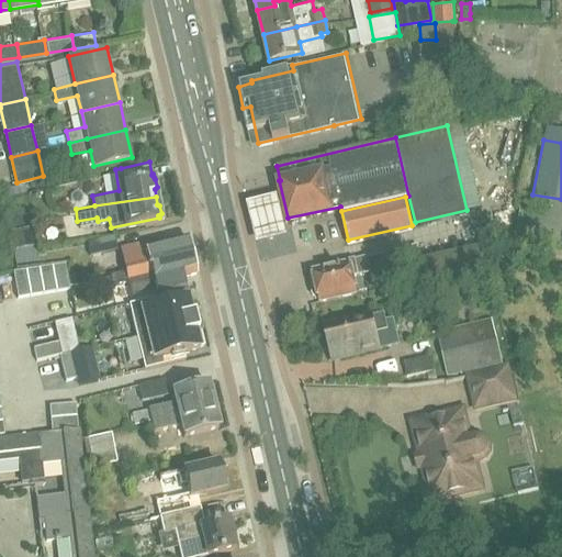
[(31,224),(12,227),(15,245),(34,243),(31,224)]
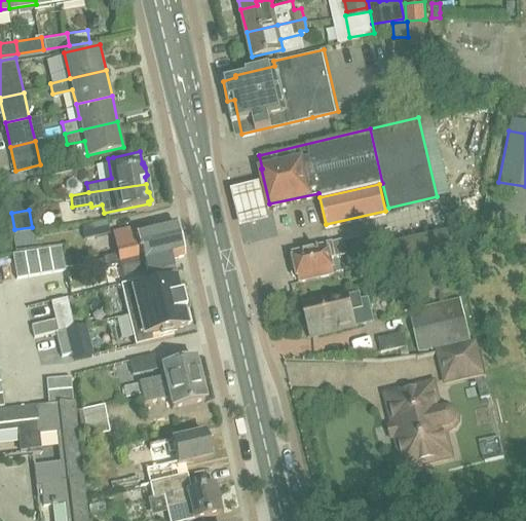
[(114,242),(117,251),(179,236),(175,218),(137,227),(136,223),(115,228),(118,240),(114,242)]
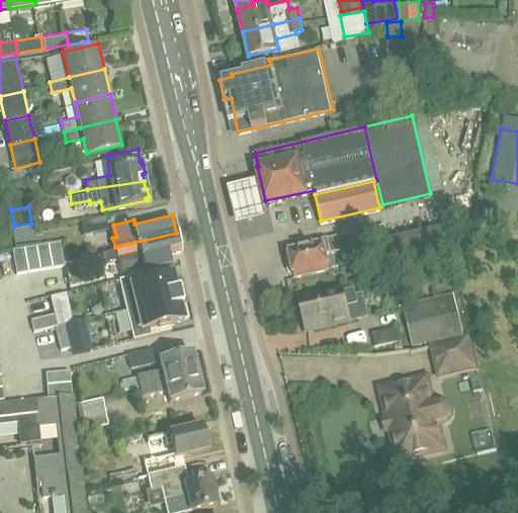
[(94,229),(92,217),(80,219),(82,232),(94,229)]
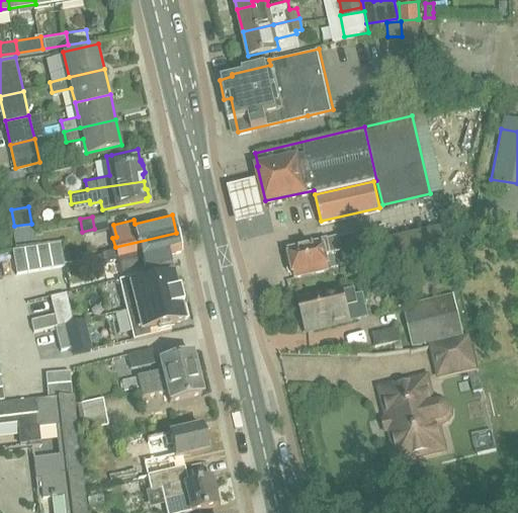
[(176,233),(115,247),(101,250),(103,260),(118,256),(121,269),(139,265),(138,262),(141,261),(144,271),(156,268),(160,267),(159,265),(179,260),(177,250),(180,249),(176,233)]
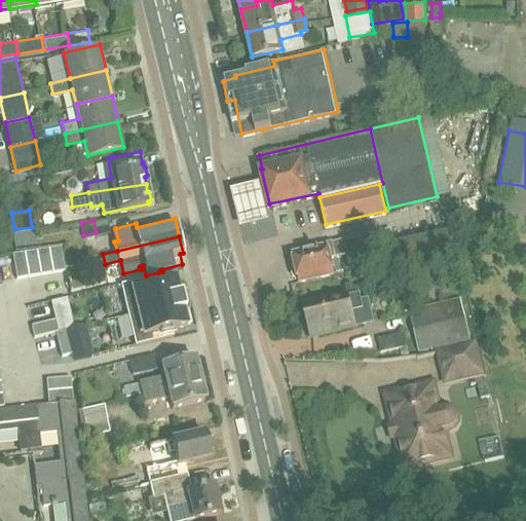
[(299,281),(335,272),(331,256),(346,252),(343,237),(318,244),(320,247),(293,254),(296,265),(293,267),(292,270),(293,273),(295,275),(299,276),(299,281)]
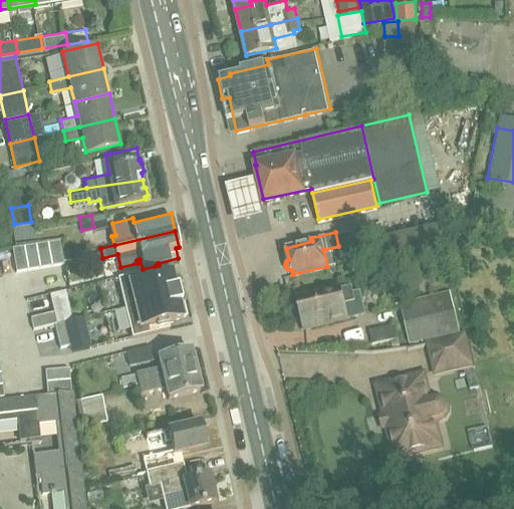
[(47,239),(51,263),(63,261),(59,237),(47,239)]
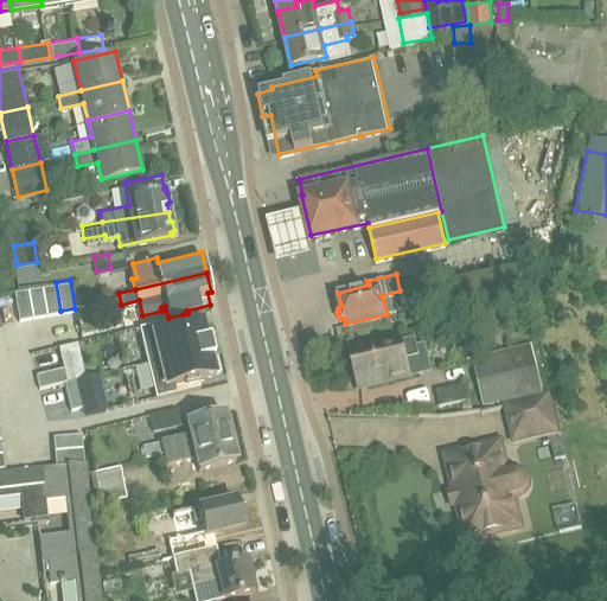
[(56,282),(42,285),(46,313),(61,311),(56,282)]
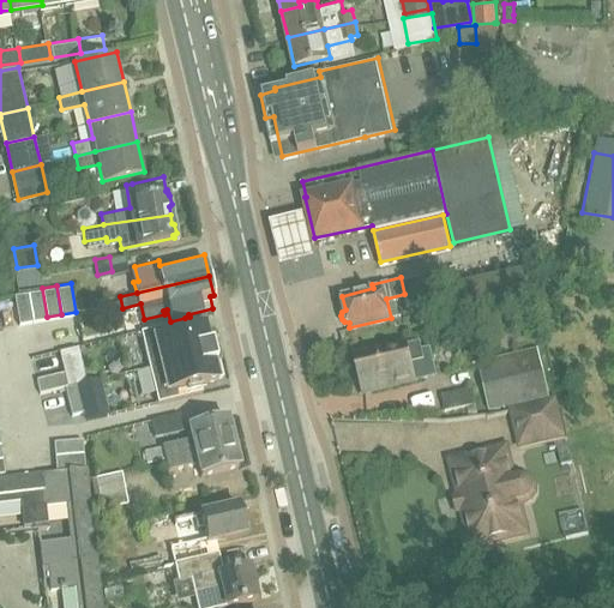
[(42,288),(28,290),(32,319),(47,317),(42,288)]
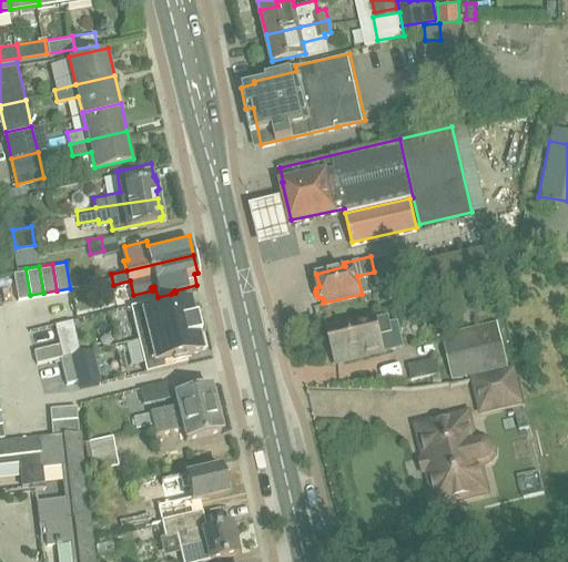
[(17,297),(30,295),(26,268),(12,271),(17,297)]
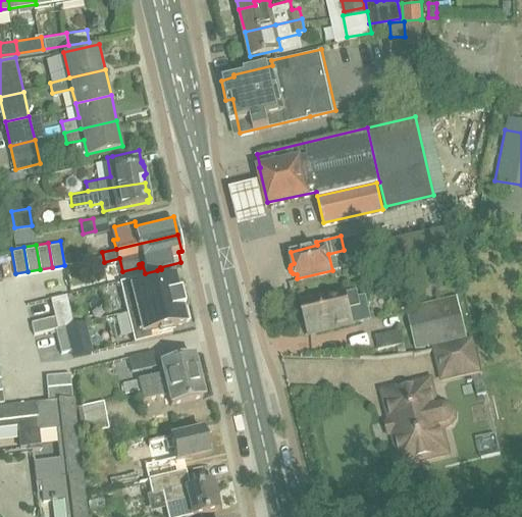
[(158,277),(157,270),(145,273),(119,279),(126,309),(179,297),(174,274),(158,277)]
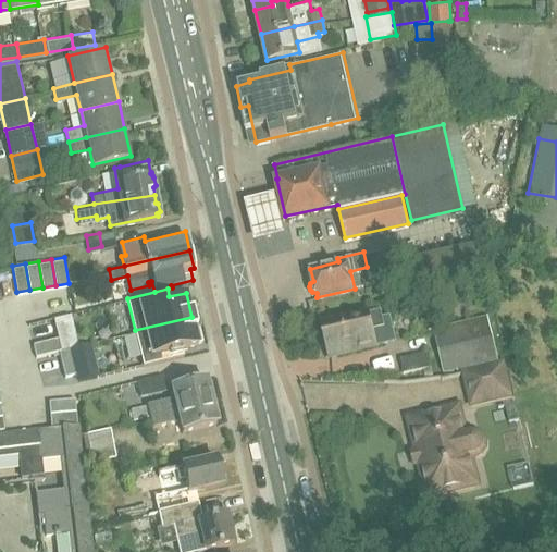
[(375,342),(388,339),(381,307),(322,322),(330,354),(375,342)]
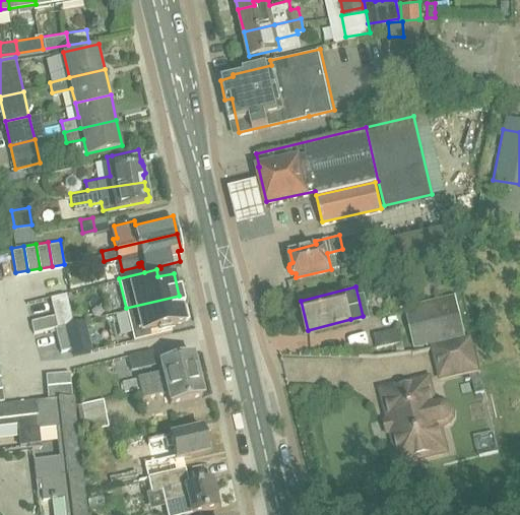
[(455,294),(406,306),(415,345),(465,334),(455,294)]
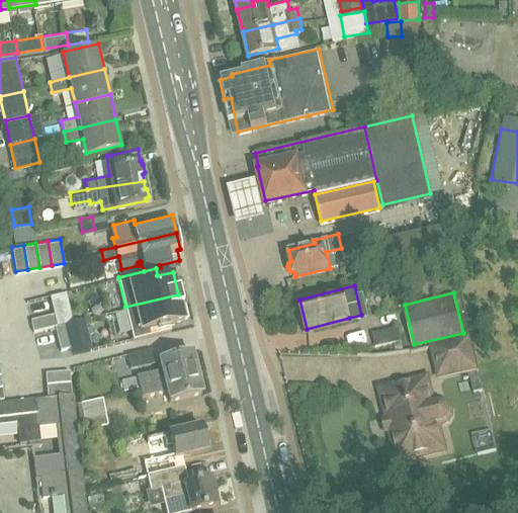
[(178,294),(125,307),(133,337),(170,328),(168,321),(183,317),(183,316),(187,315),(184,303),(180,304),(178,294)]
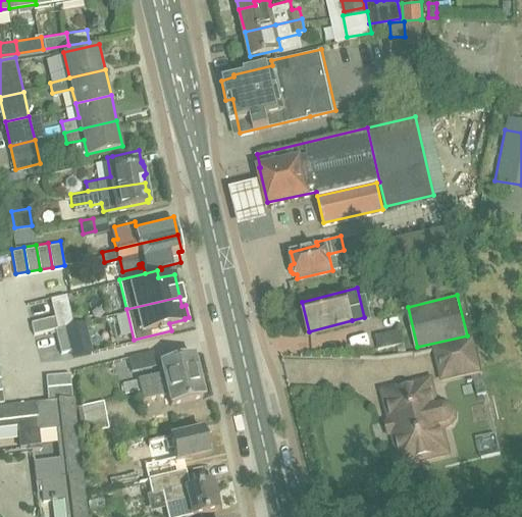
[(54,326),(57,325),(54,314),(31,319),(34,331),(54,326)]
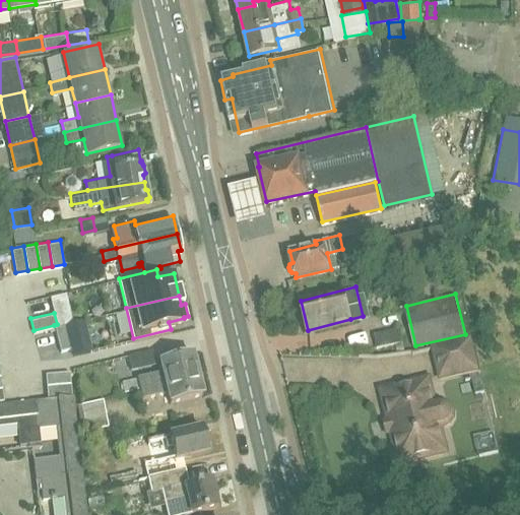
[(66,322),(57,324),(54,325),(60,349),(72,346),(71,341),(66,322)]
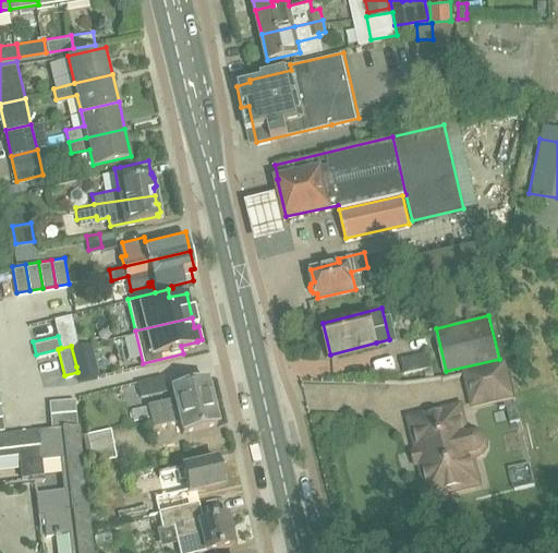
[(401,356),(404,370),(425,365),(426,372),(433,371),(429,350),(401,356)]
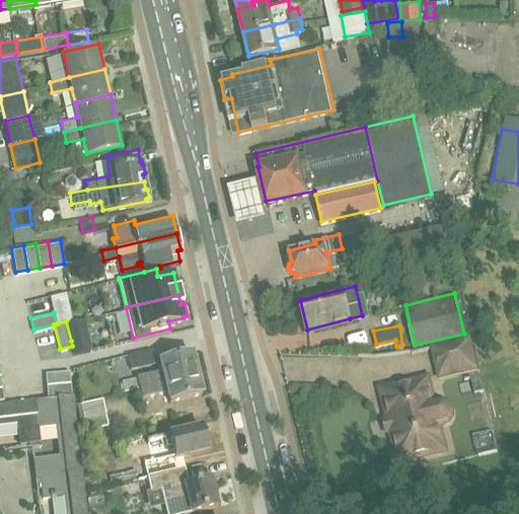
[(432,343),(439,372),(474,364),(467,335),(432,343)]
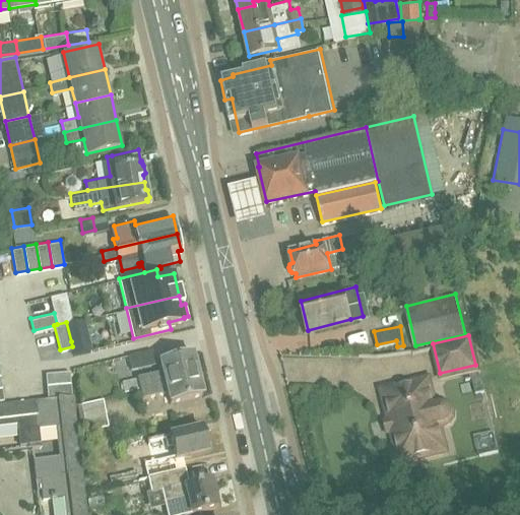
[(89,337),(71,341),(72,346),(73,352),(92,347),(89,337)]
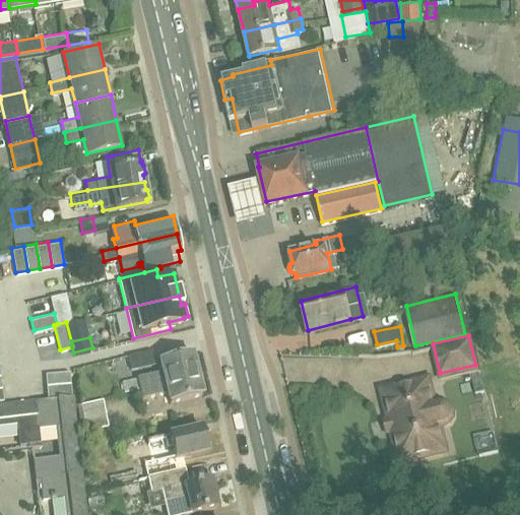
[(124,389),(139,386),(197,373),(195,365),(197,361),(196,357),(193,355),(192,350),(159,359),(161,370),(122,379),(124,389)]
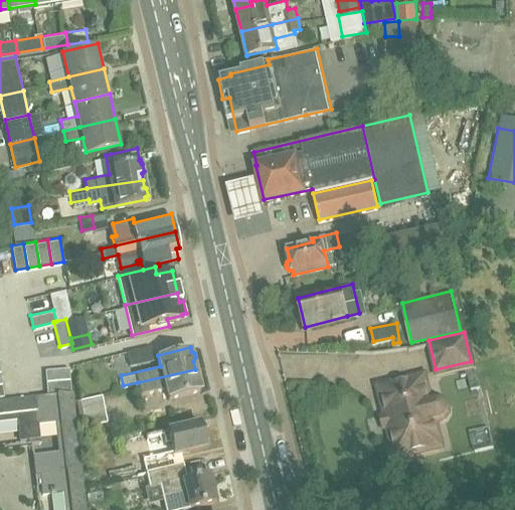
[(44,368),(45,380),(69,378),(68,366),(44,368)]
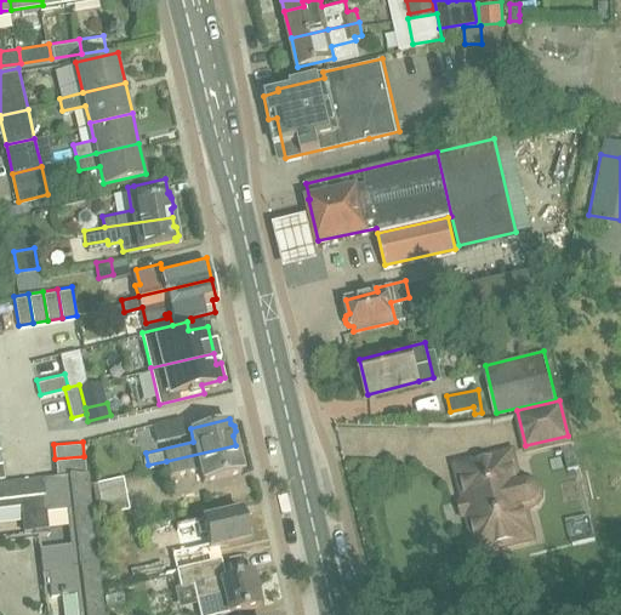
[(237,453),(235,445),(166,461),(169,473),(199,466),(201,478),(240,468),(239,463),(243,460),(241,454),(237,453)]
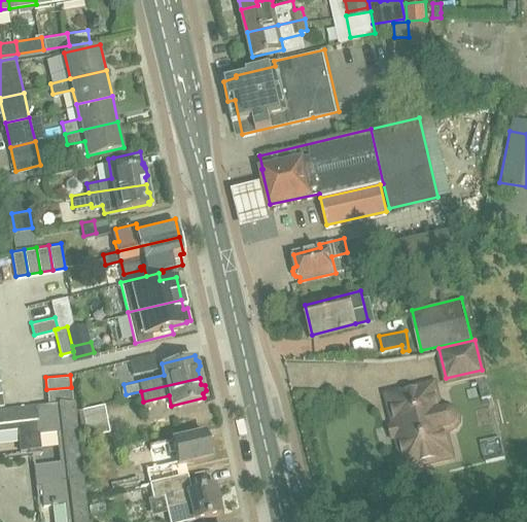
[(385,391),(392,421),(393,421),(395,421),(398,433),(396,435),(397,442),(396,447),(399,455),(402,459),(403,465),(451,453),(445,427),(450,426),(455,423),(457,418),(457,413),(455,408),(450,405),(445,405),(440,406),(433,379),(385,391)]
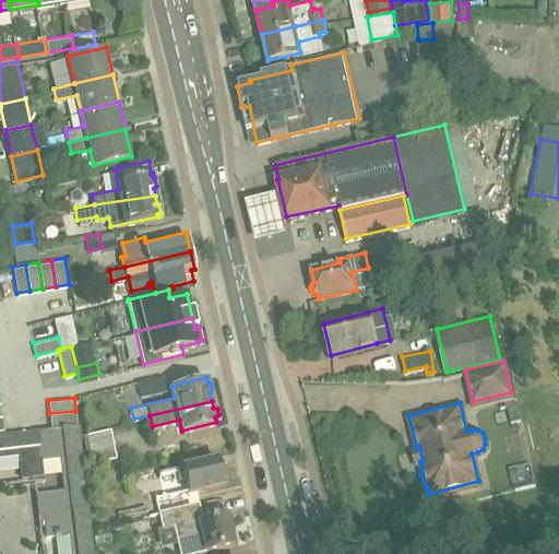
[(76,424),(75,411),(49,413),(50,426),(76,424)]
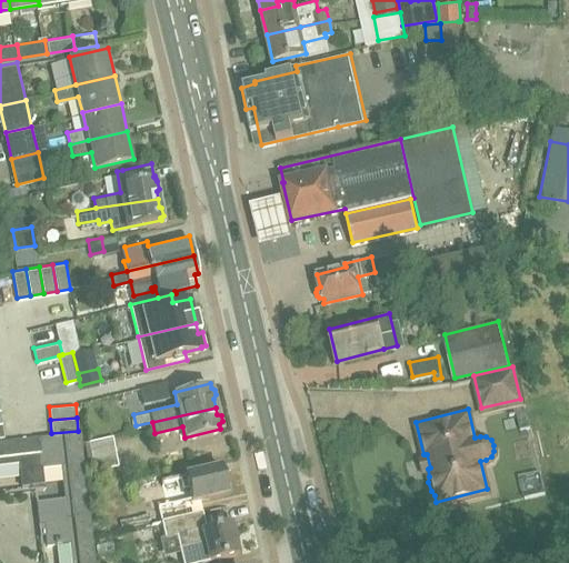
[(80,432),(39,436),(43,466),(61,464),(66,498),(37,501),(39,523),(45,523),(90,518),(80,432)]
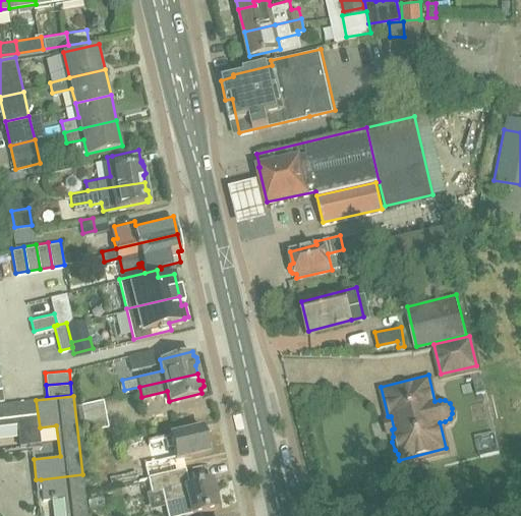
[(41,442),(40,427),(36,400),(0,403),(0,424),(18,422),(20,444),(41,442)]
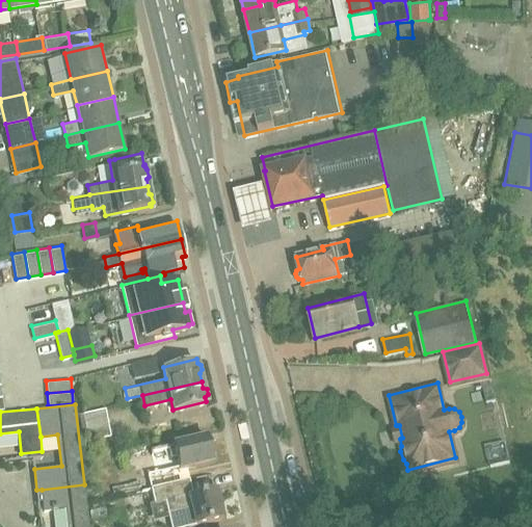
[(106,409),(83,413),(86,429),(87,431),(110,426),(106,409)]
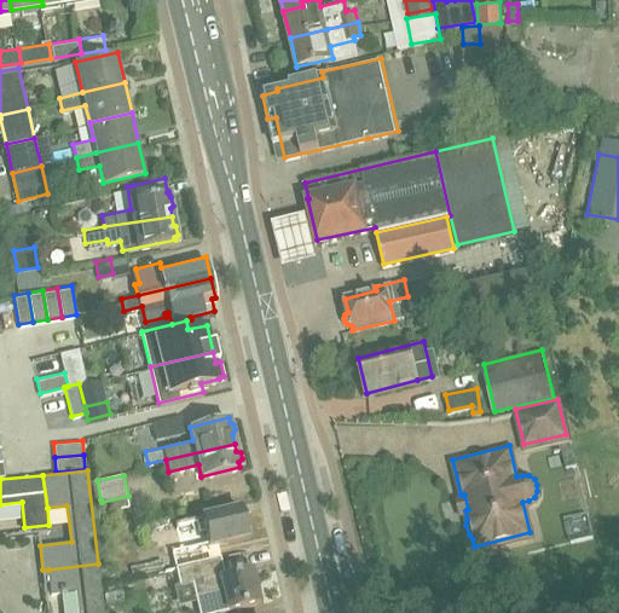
[(172,549),(175,566),(219,554),(217,541),(248,533),(247,528),(249,527),(246,513),(242,514),(241,505),(203,515),(203,514),(175,520),(179,533),(206,527),(208,539),(172,549)]
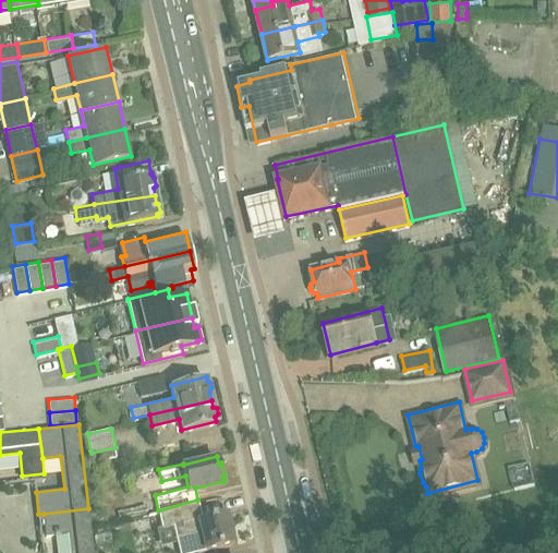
[(197,500),(158,511),(161,525),(173,523),(180,552),(181,552),(231,541),(225,512),(202,516),(197,500)]
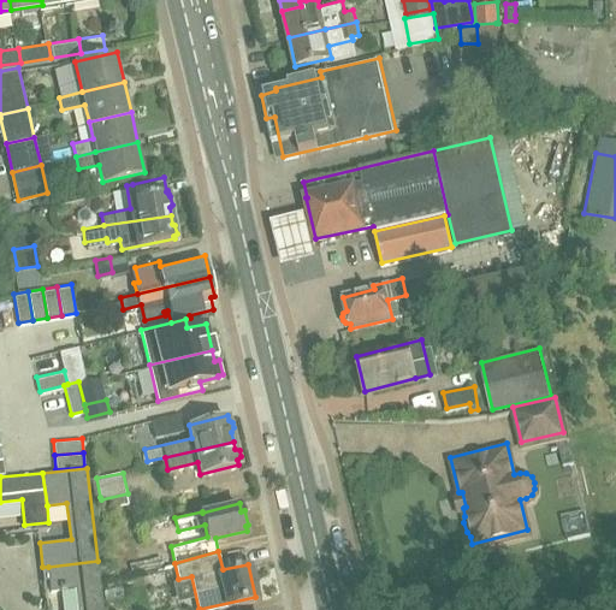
[(104,609),(98,561),(48,567),(51,590),(77,587),(78,609),(104,609)]
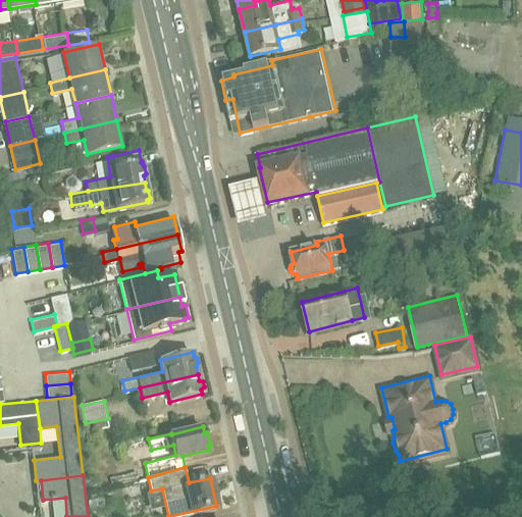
[(102,489),(86,494),(89,505),(104,502),(102,489)]
